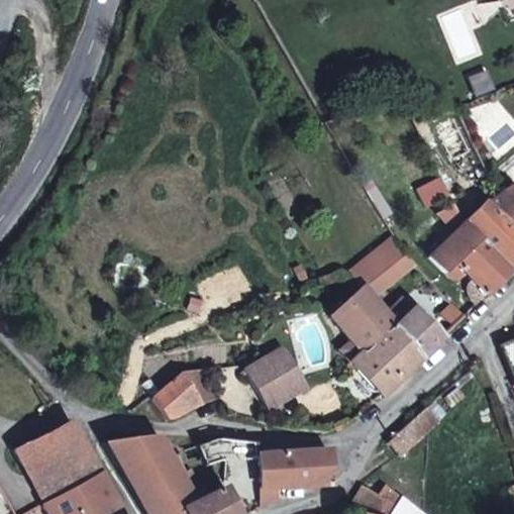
[(513,187),(500,197),(491,202),(513,227),(513,187)]
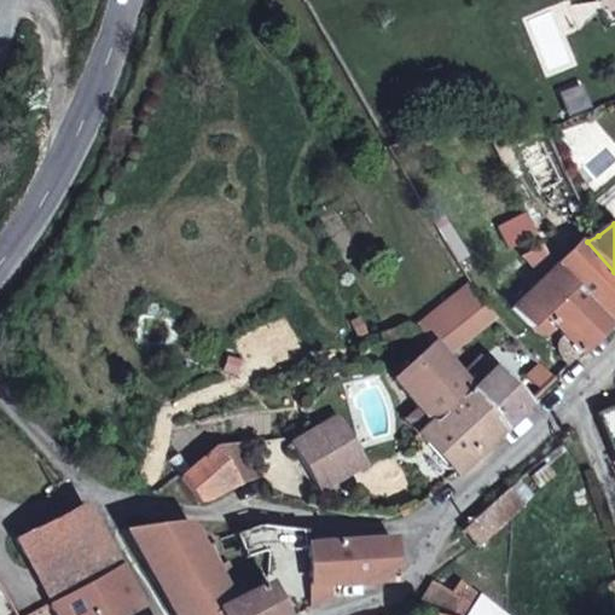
[(556,326),(581,349),(614,318),(614,272),(587,242),(585,239),(516,305),(543,331),(556,326)]
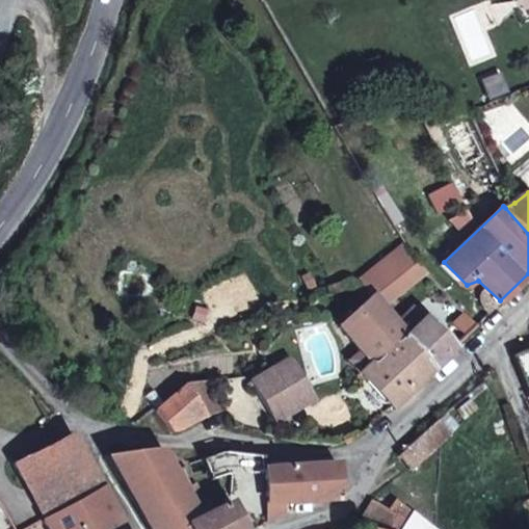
[(394,254),(413,278),(425,268),(406,243),(394,254)]
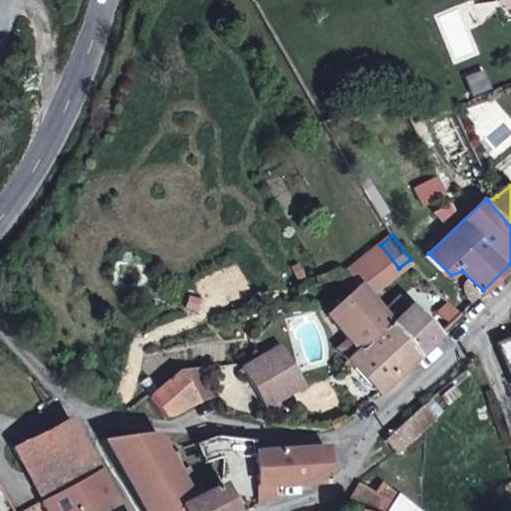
[(356,277),(368,292),(399,268),(380,245),(350,267),(349,269),(356,277)]
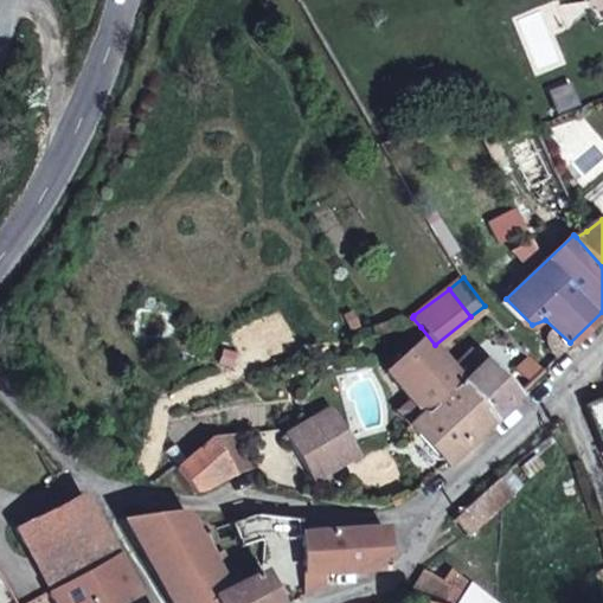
[(419,337),(390,369),(423,412),(463,379),(435,345),(421,327),(415,331),(419,337)]
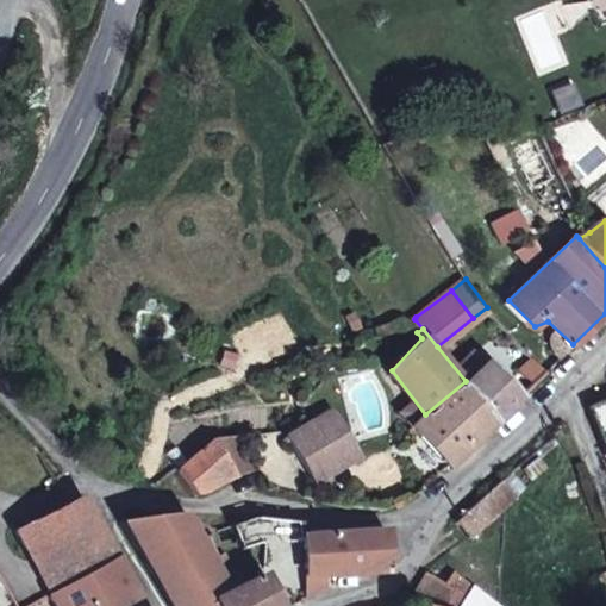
[(522,367),(535,381),(547,370),(532,356),(522,367)]
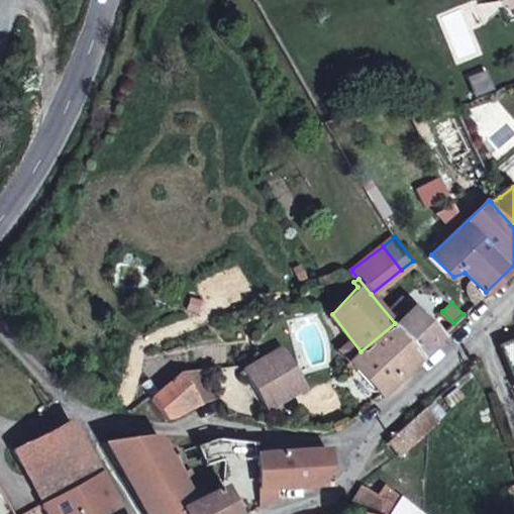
[(397,325),(421,354),(441,336),(415,309),(397,325)]
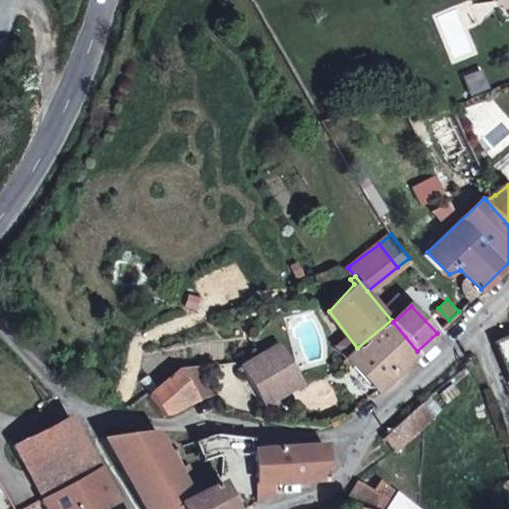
[(348,350),(322,317),(242,363),(267,403),(321,372),(348,350)]
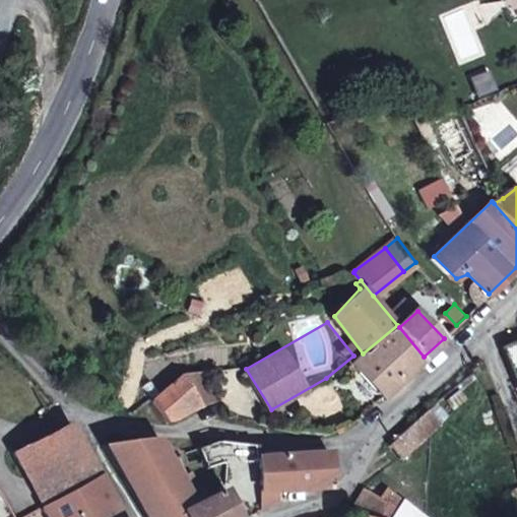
[(399,327),(397,325),(363,353),(331,383),(363,414),(365,413),(424,357),(399,327)]
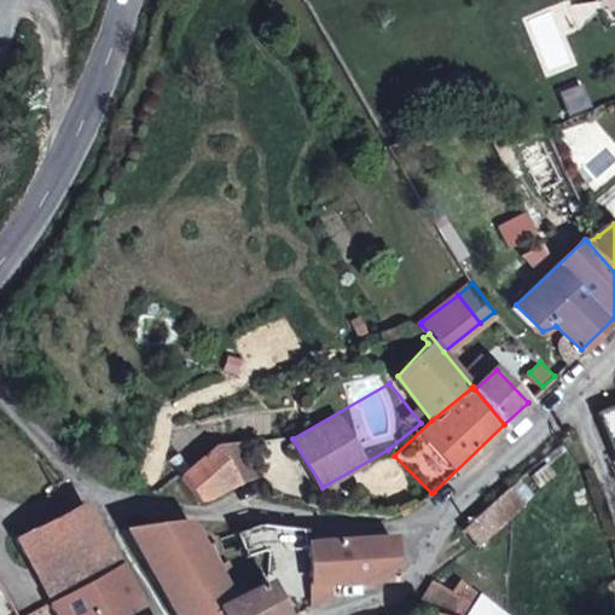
[(614,402),(599,408),(614,446),(614,402)]
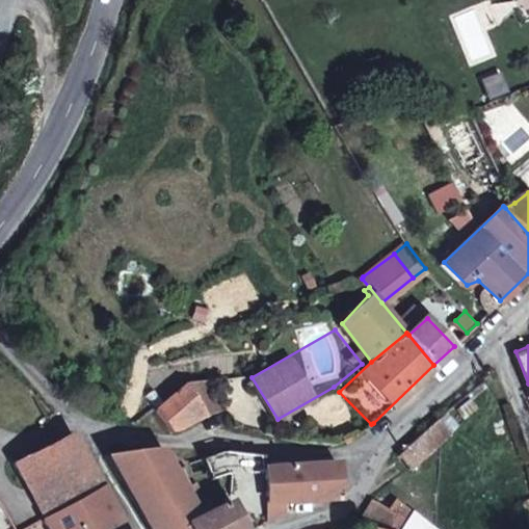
[(210,377),(189,380),(209,411),(225,401),(210,377)]
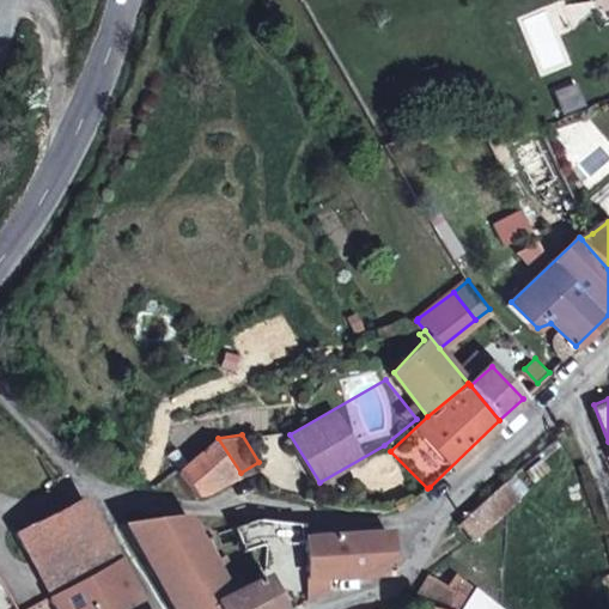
[(218,438),(184,469),(181,472),(200,495),(241,473),(218,438)]
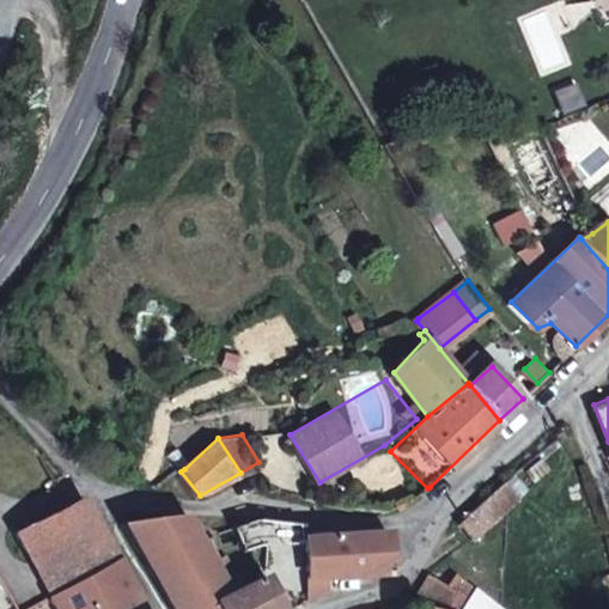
[(479,504),(493,519),(521,494),(506,480),(479,504)]
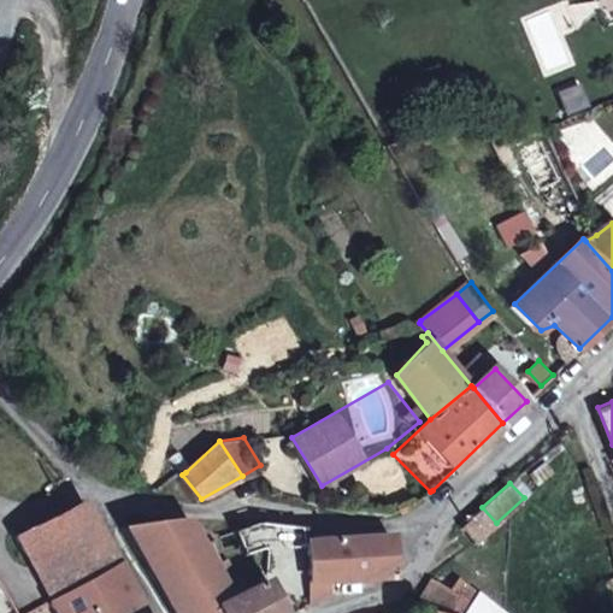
[(54,605),(59,612),(147,612),(119,563),(86,500),(18,538),(54,605)]
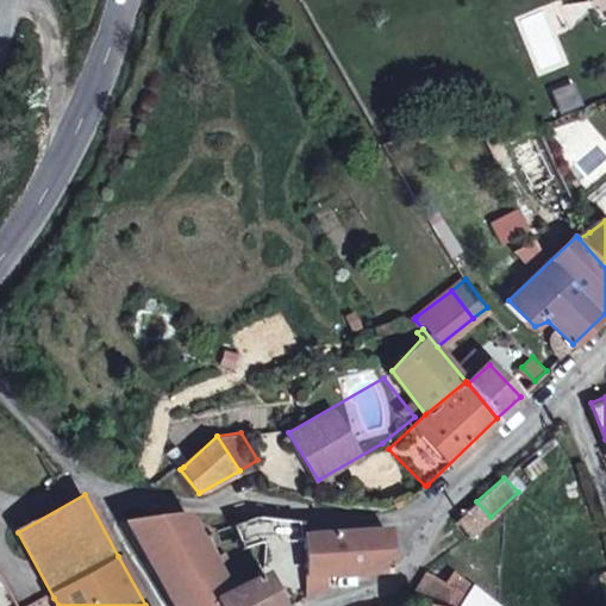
[(470,533),(491,517),(476,501),(457,519),(470,533)]
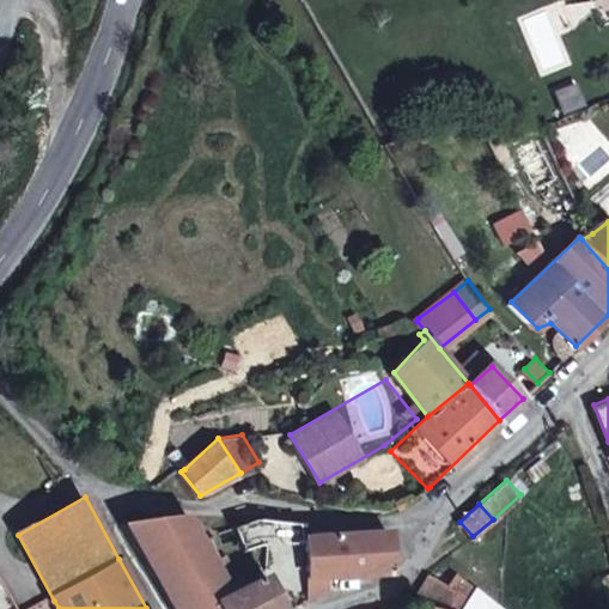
[(220,608),(281,608),(270,588),(266,578),(243,588),(226,554),(213,561),(188,513),(123,524),(177,608),(213,608),(219,606),(220,608)]
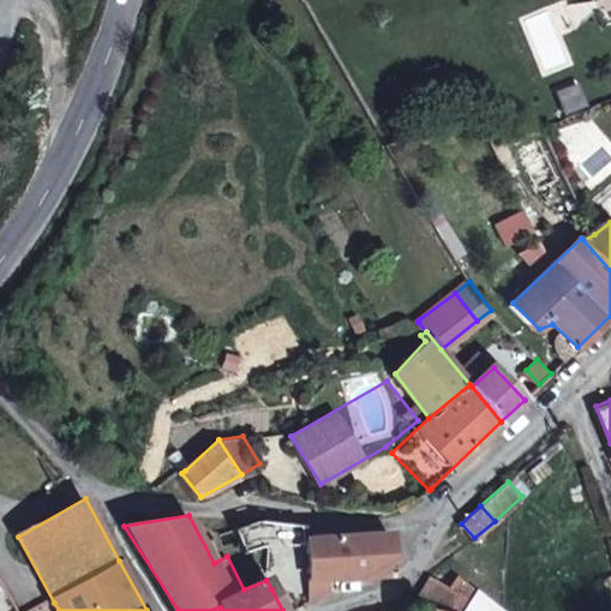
[(270,544),(307,545),(309,537),(307,523),(258,519),(239,527),(249,552),(270,544)]
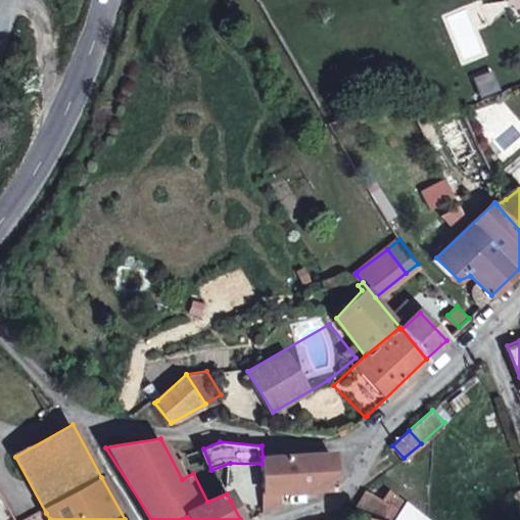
[(266,504),(268,504),(279,503),(279,490),(336,487),(333,453),(281,451),(281,457),(263,457),(262,464),(266,504)]
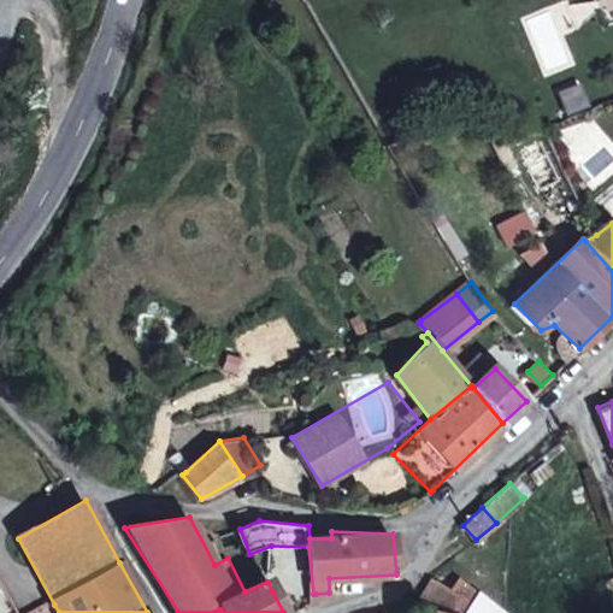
[(454,609),(460,603),(466,593),(436,577),(420,608),(454,609)]
